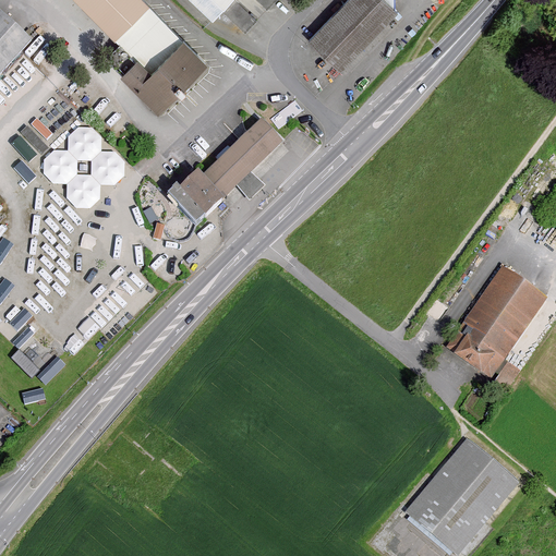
[(72,0),(131,57),(146,71),(178,39),(136,0),(72,0)]
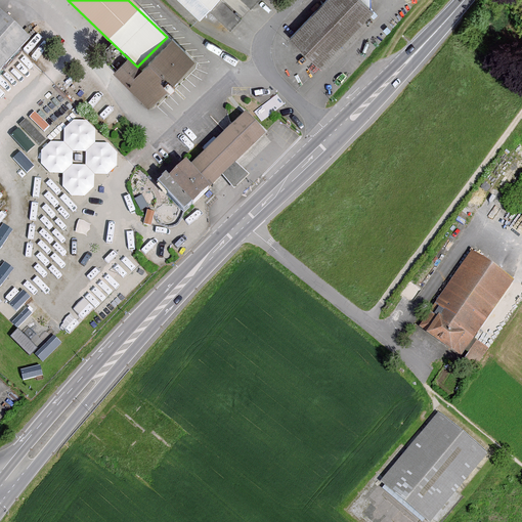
[(182,0),(198,14),(210,0),(182,0)]
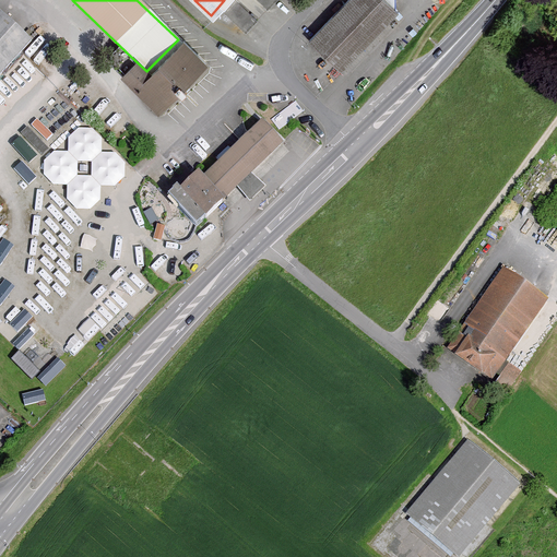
[(348,0),(312,40),(342,69),(402,4),(396,0),(348,0)]
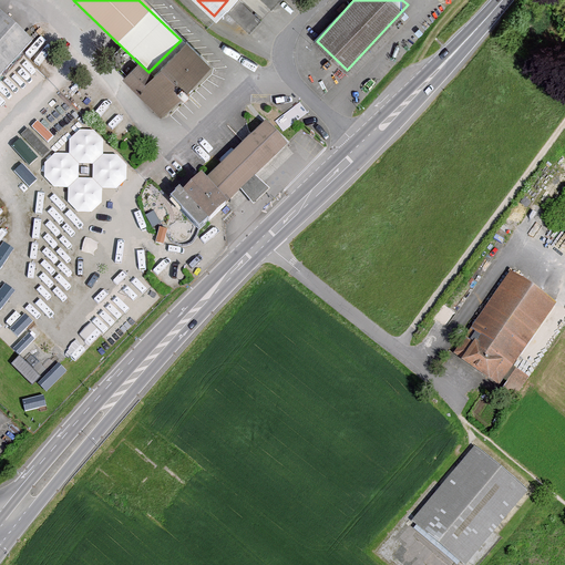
[(0,71),(27,42),(0,17),(0,71)]
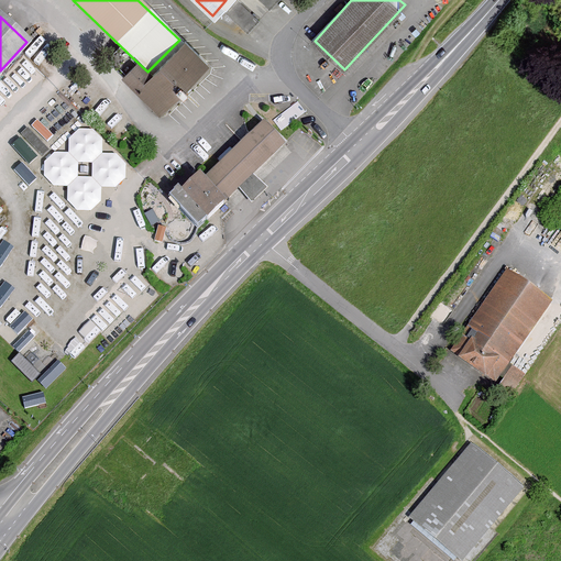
[(116,75),(155,113),(176,92),(205,64),(179,40),(147,72),(132,57),(116,75)]
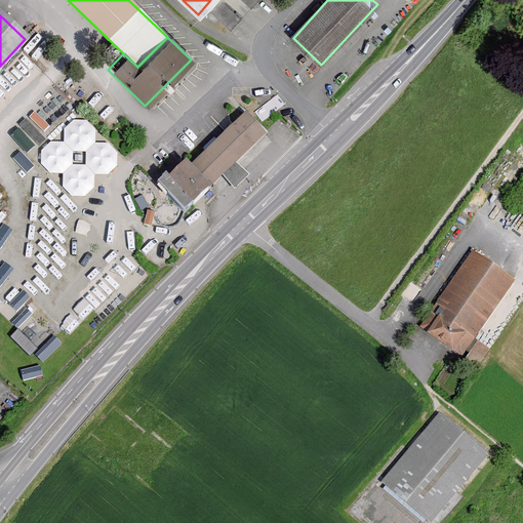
[(262,133),(243,115),(189,168),(207,187),(216,177),(225,170),(236,159),(240,154),(262,133)]
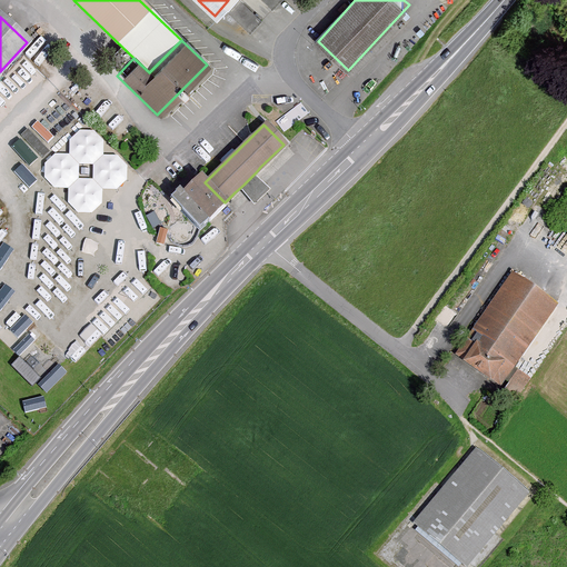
[(61,190),(77,209),(90,209),(102,199),(102,185),(116,186),(127,176),(128,161),(119,150),(105,150),(105,132),(96,132),(89,126),(81,126),(69,135),(69,150),(56,150),(43,159),(43,172),(57,189),(61,190)]
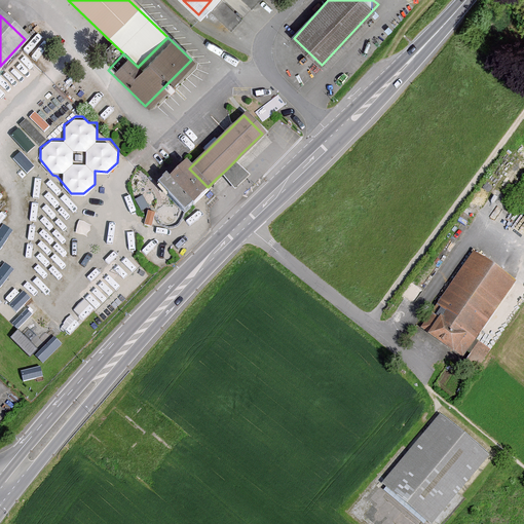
[(248,170),(236,159),(225,171),(235,181),(248,170)]
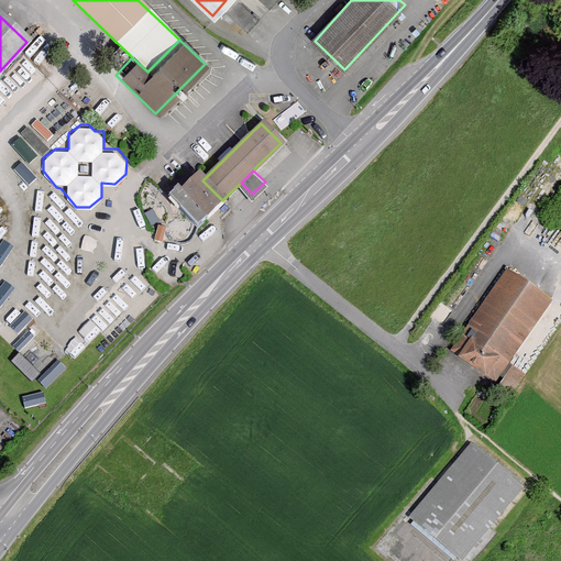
[(165,199),(194,229),(222,200),(202,180),(196,174),(177,193),(174,189),(165,199)]
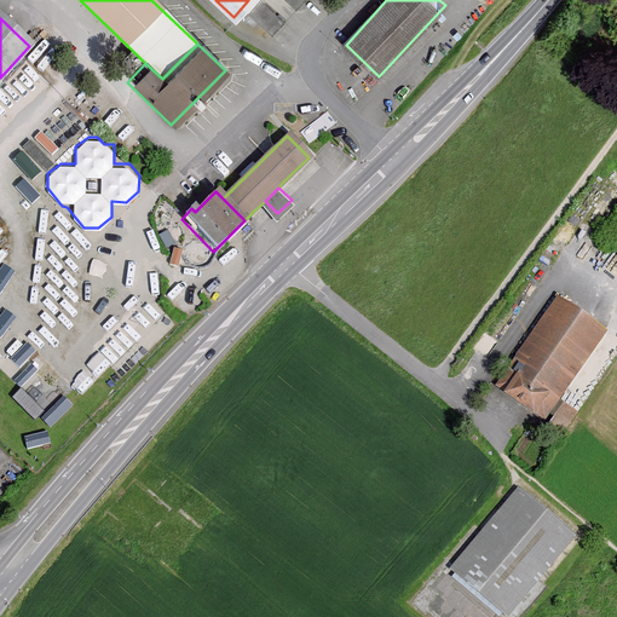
[(605,330),(553,297),(492,388),(543,422),(605,330)]
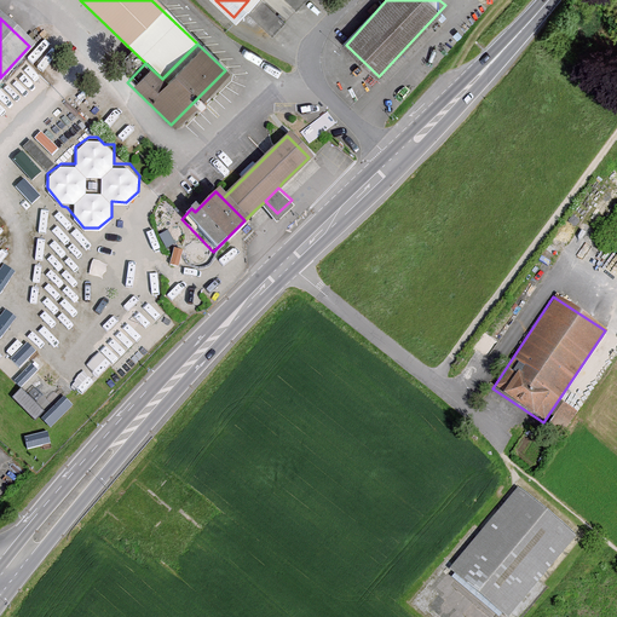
[(23,385),(13,393),(35,416),(44,408),(23,385)]
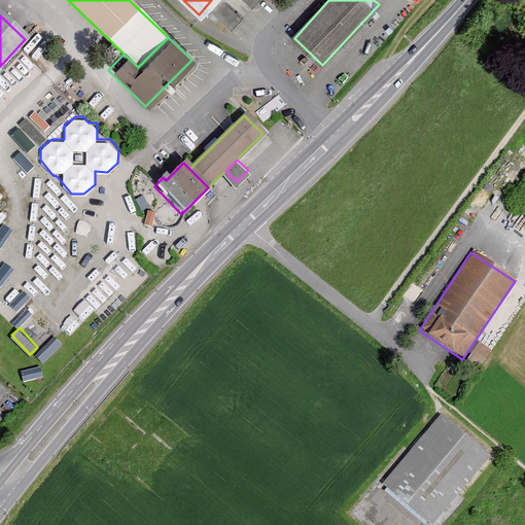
[(34,352),(41,359),(62,341),(55,334),(34,352)]
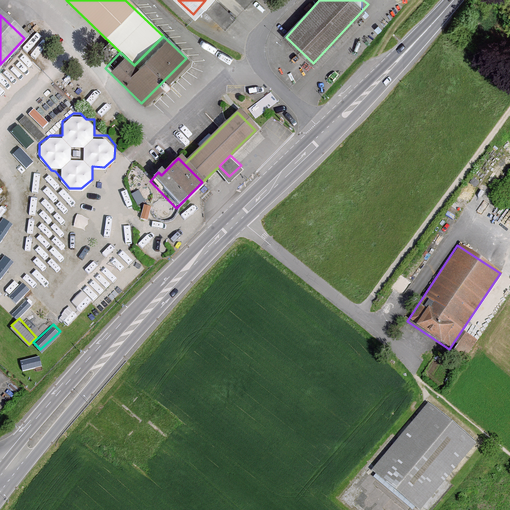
[(425,405),(368,472),(413,509),(416,509),(472,445),(425,405)]
